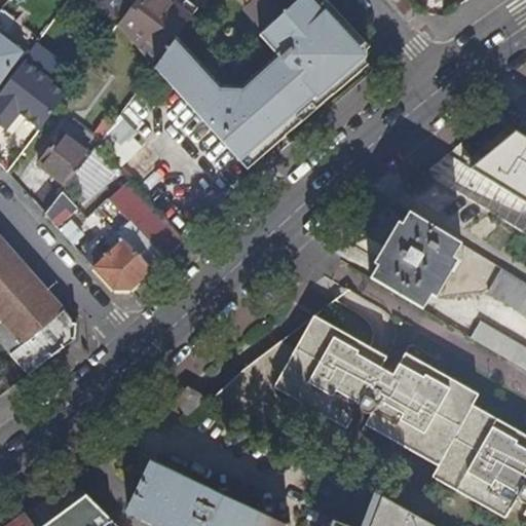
[(94,0),(118,26),(124,16),(109,0),(94,0)]
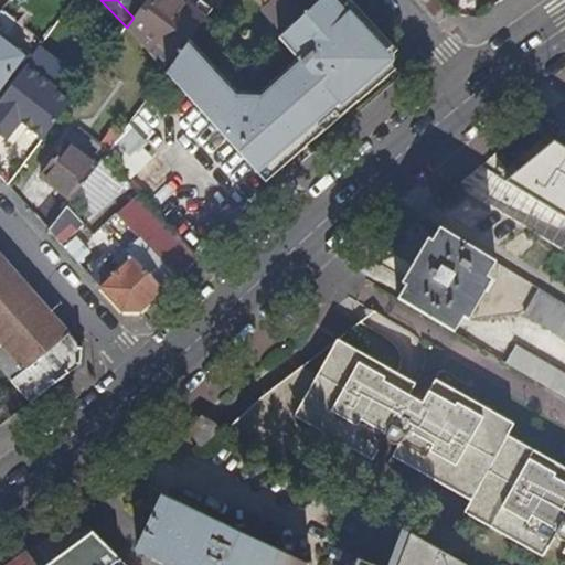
[(150,0),(138,17),(127,28),(167,72),(188,44),(194,35),(206,18),(213,9),(201,0),(194,9),(191,12),(187,10),(190,6),(182,0),(150,0)]
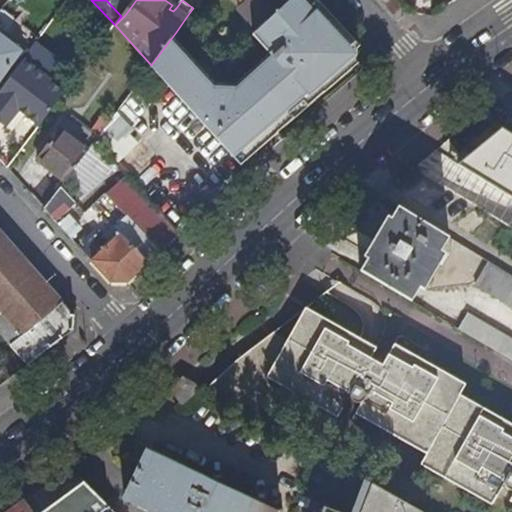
[(180,50),(151,73),(244,170),(367,71),(305,0),(291,0),(274,16),(259,31),(278,66),(247,96),(225,95),(180,50)]
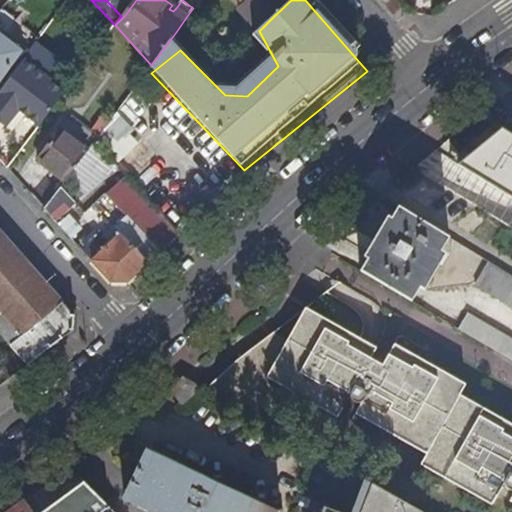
[(249,0),(239,9),(259,31),(274,16),(291,0),(249,0)]
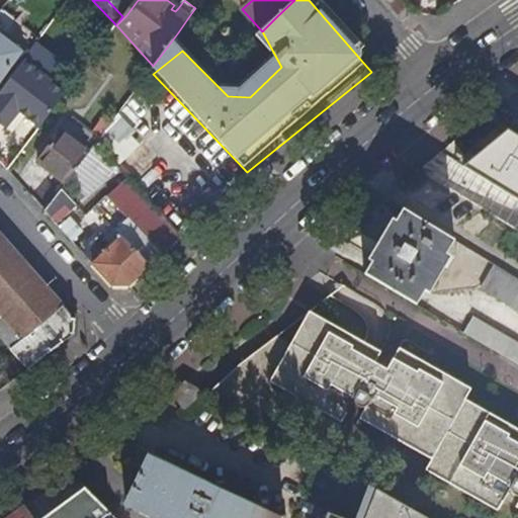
[(0,90),(16,69),(28,52),(0,28),(0,90)]
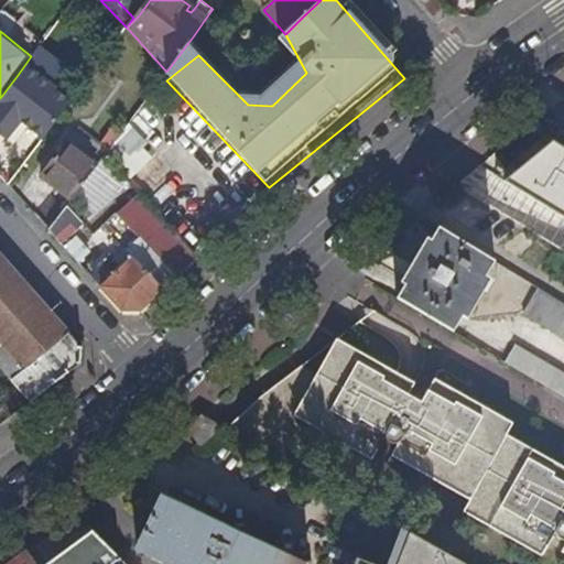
[(22,122),(45,139),(73,101),(50,85),(40,98),(29,90),(32,86),(18,75),(0,98),(0,130),(6,123),(22,122)]
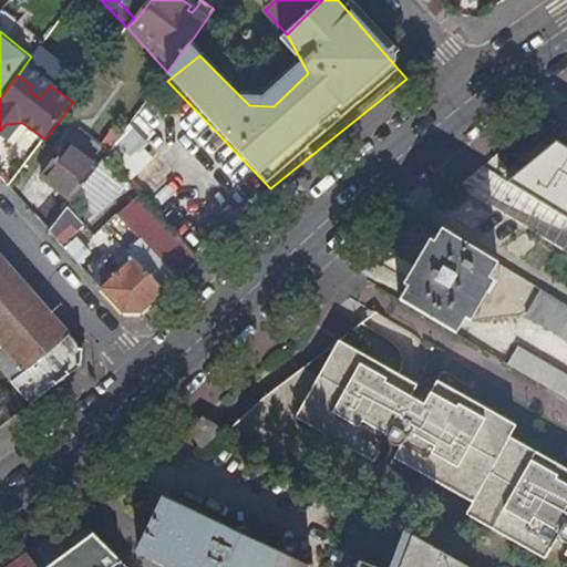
[(133,125),(140,133),(156,119),(150,111),(133,125)]
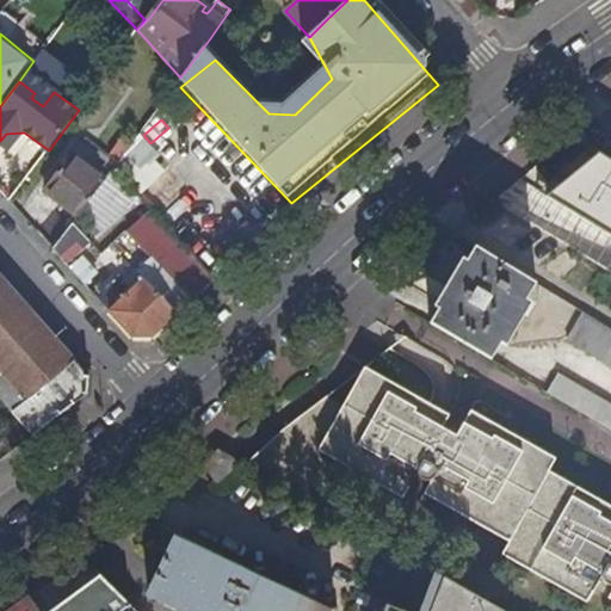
[(610,176),(566,153),(563,158),(505,127),(469,197),(610,270),(610,176)]
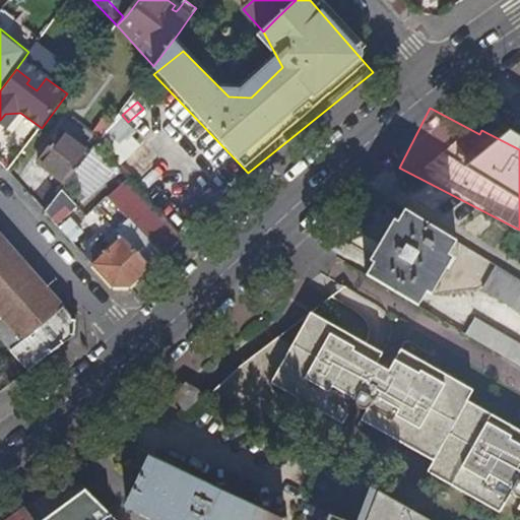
[(39,163),(67,183),(90,152),(62,132),(39,163)]
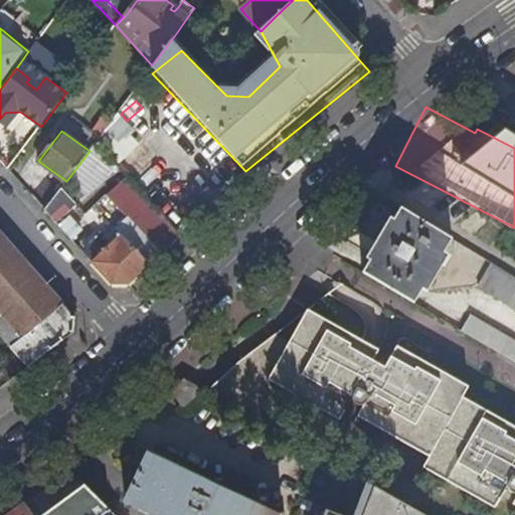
[(111,131),(104,140),(110,145),(117,136),(111,131)]
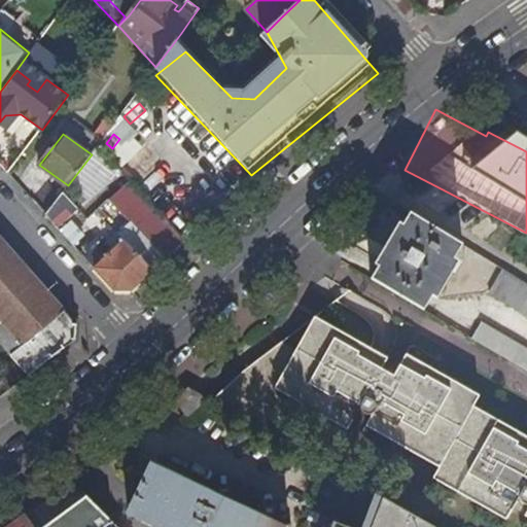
[(111,223),(94,240),(108,255),(117,247),(111,241),(120,233),(119,232),(131,221),(165,258),(181,244),(127,184),(110,200),(127,217),(115,227),(111,223)]
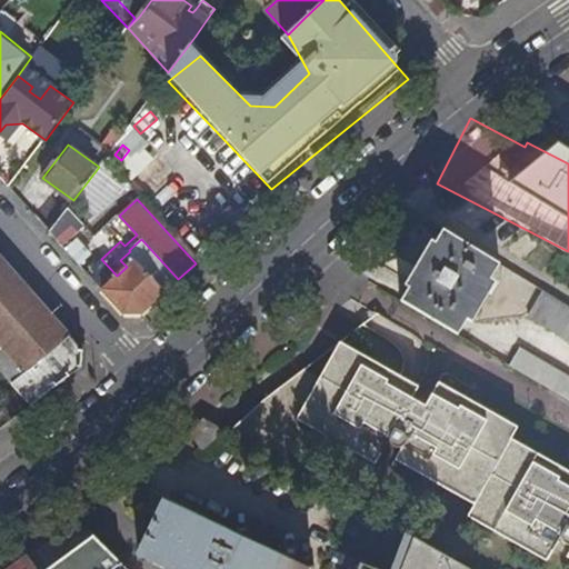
[(82,219),(68,208),(50,232),(63,247),(82,219)]
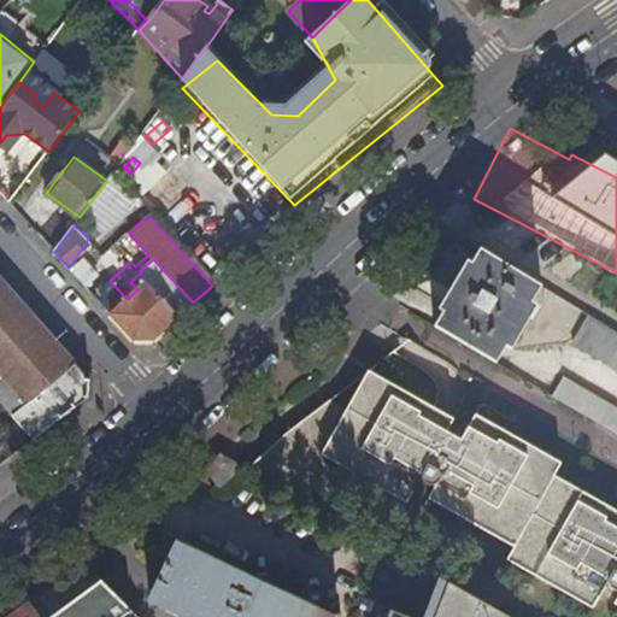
[(113,244),(130,262),(135,266),(148,254),(129,234),(127,231),(113,244)]
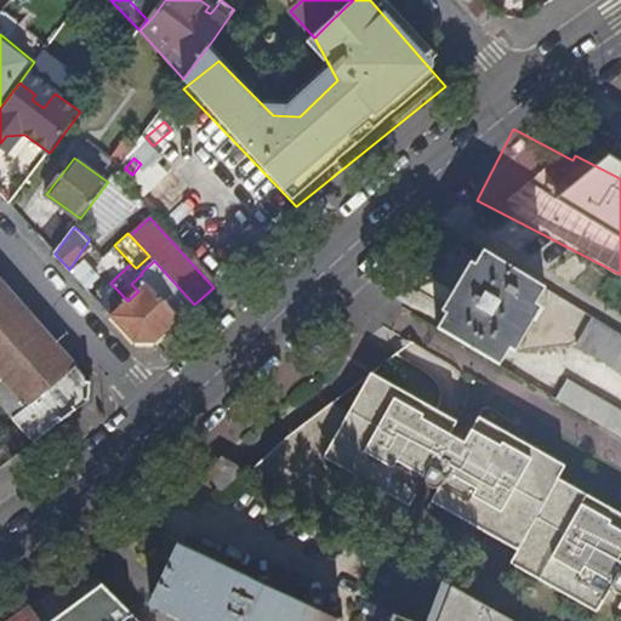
[(510,346),(524,323),(546,286),(484,249),(461,285),(448,308),(437,326),(500,363),(510,346)]
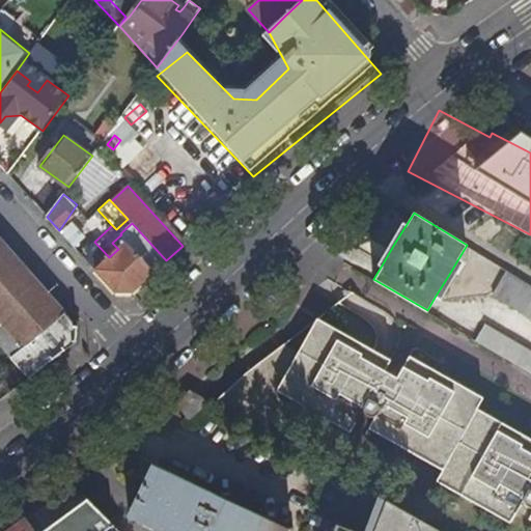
[(120,233),(121,234),(156,271),(166,260),(132,223),(120,233)]
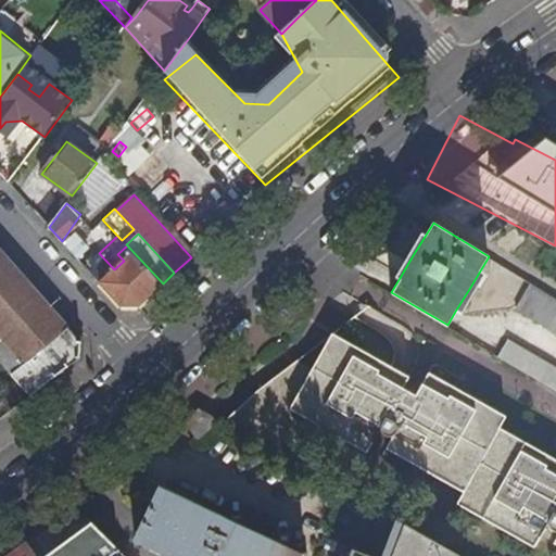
[(99,253),(84,265),(122,307),(138,307),(163,283),(127,245),(117,254),(124,261),(114,269),(99,253)]
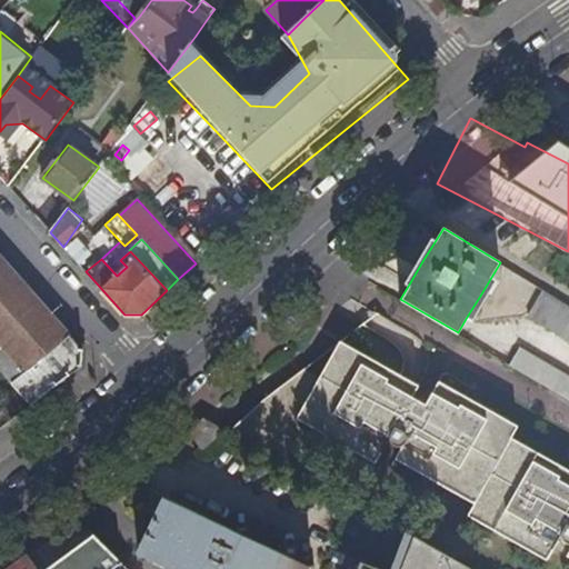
[(0,342),(9,352),(0,360),(0,367),(31,406),(82,367),(83,349),(0,255),(0,342)]
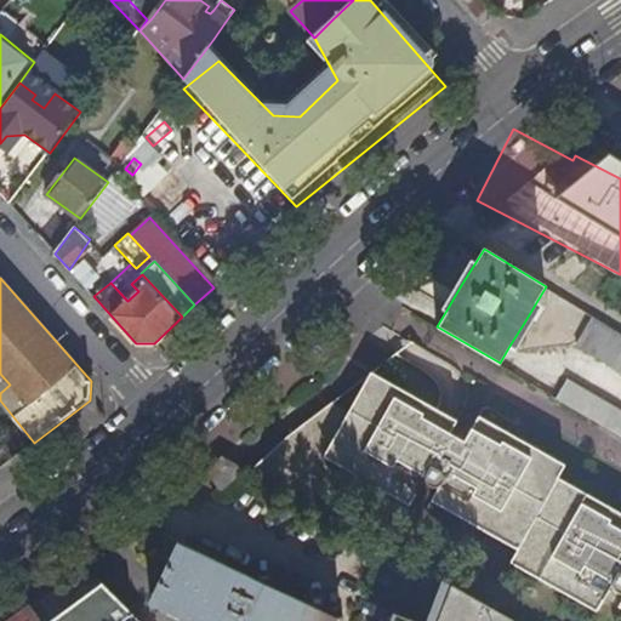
[(620,331),(593,314),(576,341),(620,368),(620,331)]
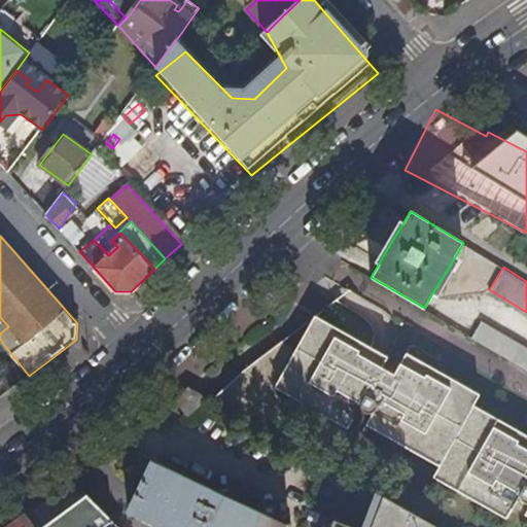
[(526,433),(472,403),(479,393),(417,359),(412,369),(400,361),(393,375),(380,366),(367,360),(374,350),(312,316),(244,370),(212,400),(278,436),(301,394),(338,415),(342,407),(354,413),(361,400),(373,407),(369,414),(381,421),(376,429),(427,457),(431,449),(443,455),(438,463),(432,473),(445,480),(440,489),(492,518),(497,510),(508,516),(516,504),(526,510),(526,433)]
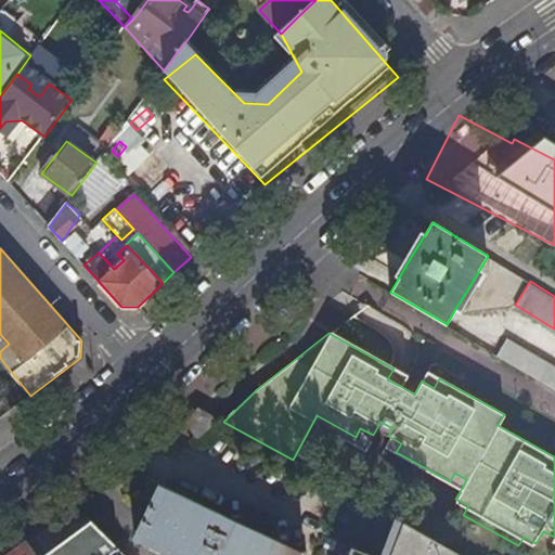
[(554,368),(505,339),(497,355),(554,389),(554,368)]
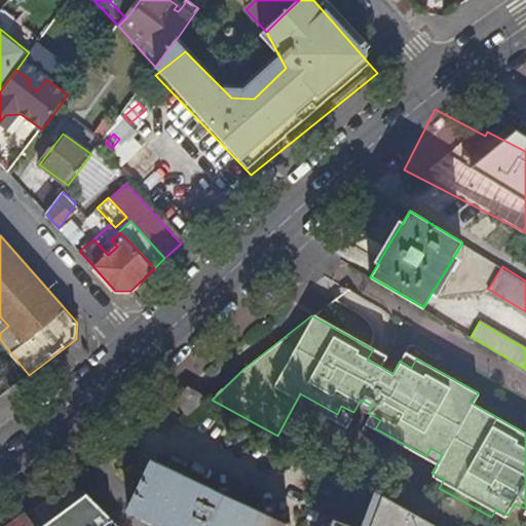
[(385,355),(373,349),(367,360),(379,366),(385,355)]
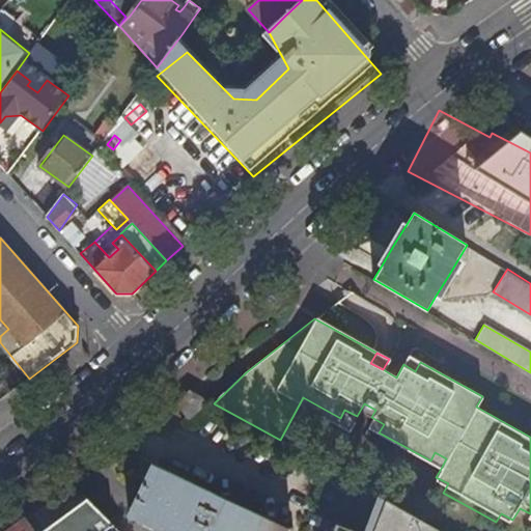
[(415,371),(420,362),(409,356),(403,364),(415,371)]
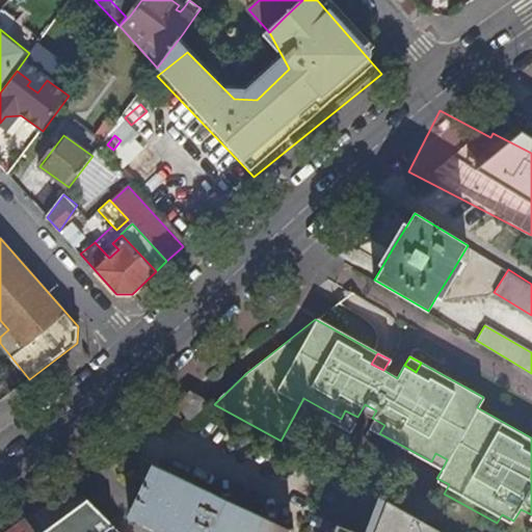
[(191,420),(211,402),(190,391),(180,400),(177,403),(178,404),(191,420)]
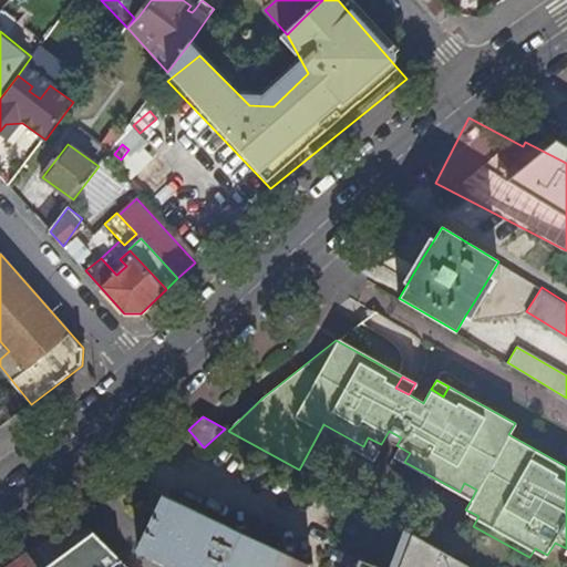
[(375,453),(381,444),(368,437),(363,446),(375,453)]
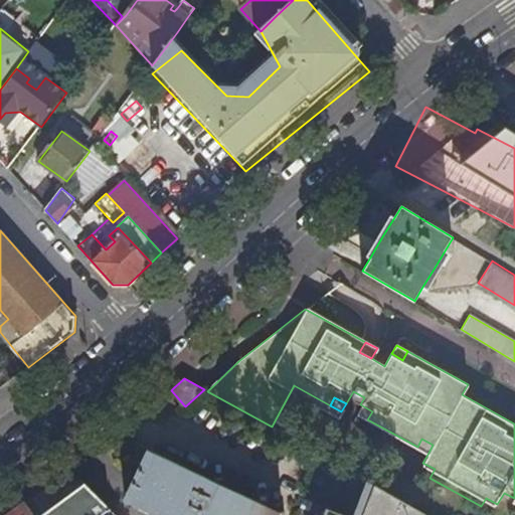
[(372,411),(360,404),(356,412),(367,419),(372,411)]
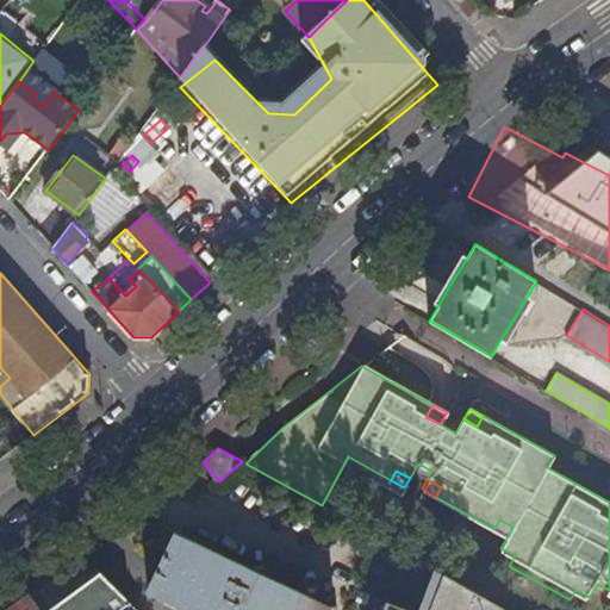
[(495,529),(508,536),(512,527),(499,520),(495,529)]
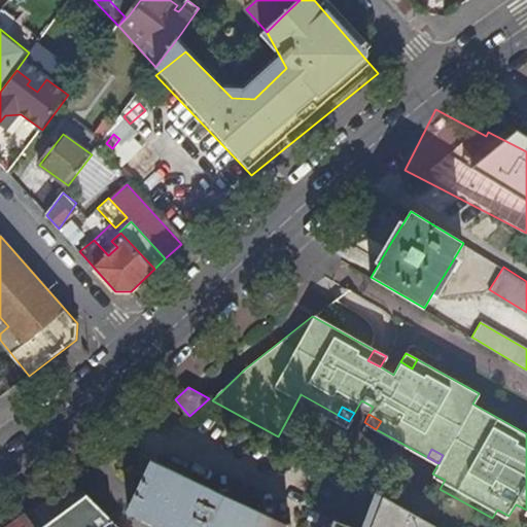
[(152,461),(129,511),(163,526),(288,526),(289,526),(152,461)]
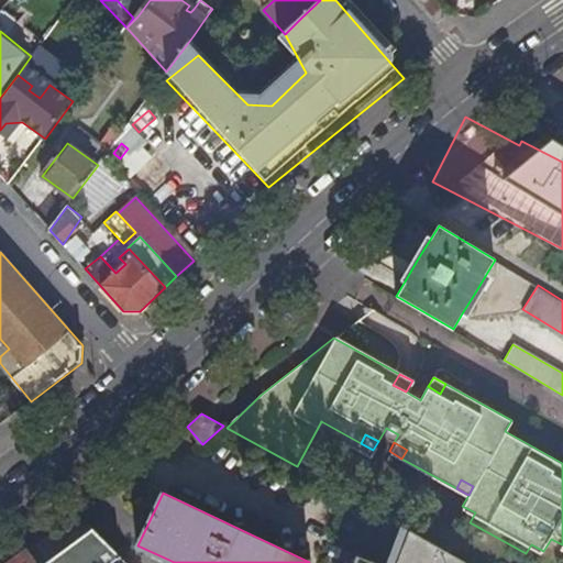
[(475,512),(462,506),(456,515),(470,522),(475,512)]
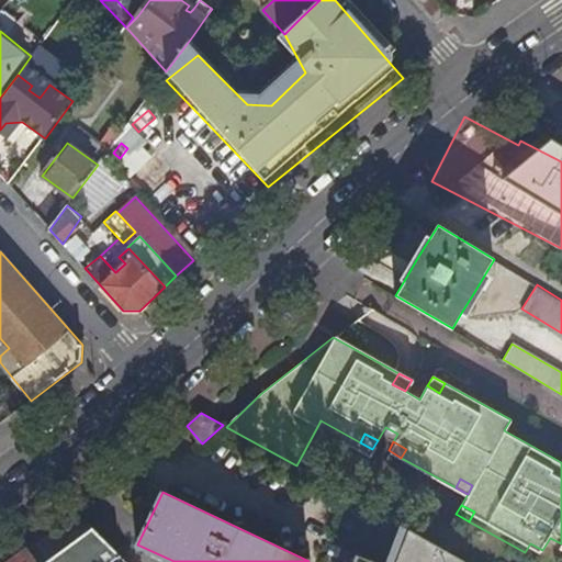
[(27,548),(37,561),(124,561),(76,513),(27,548)]
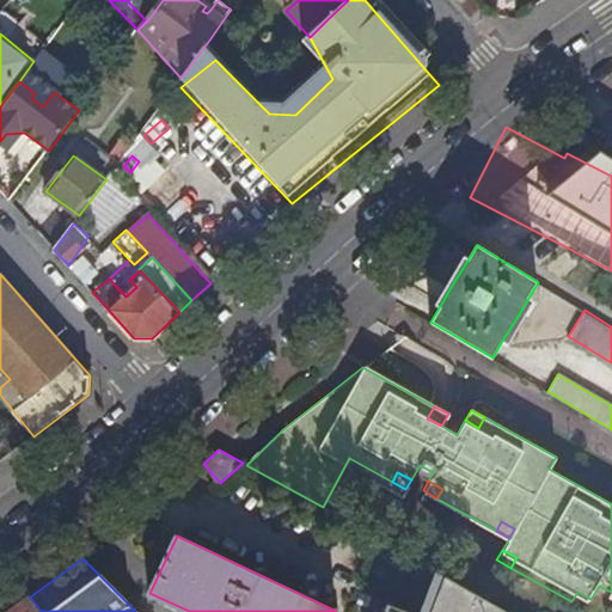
[(510,611),(442,574),(440,580),(428,611),(395,611),(386,609),(385,611),(510,611)]
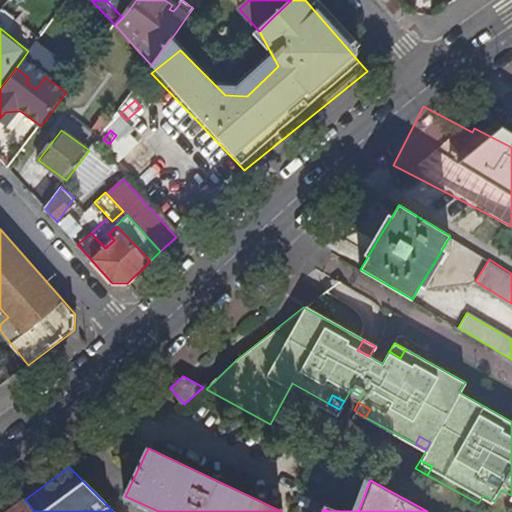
[(356,511),(358,511),(368,485),(362,483),(352,510),(356,511)]
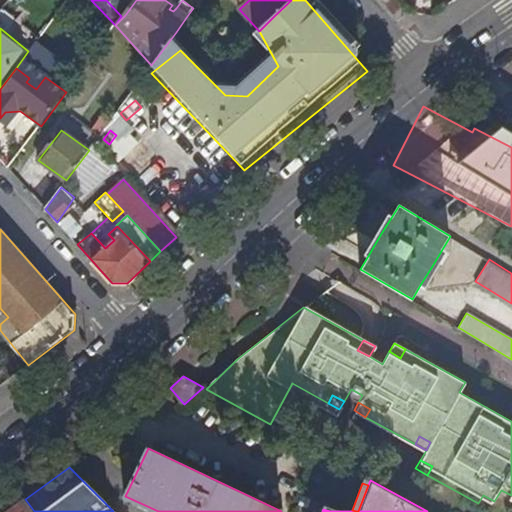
[(489,510),(494,501),(483,495),(478,503),(489,510)]
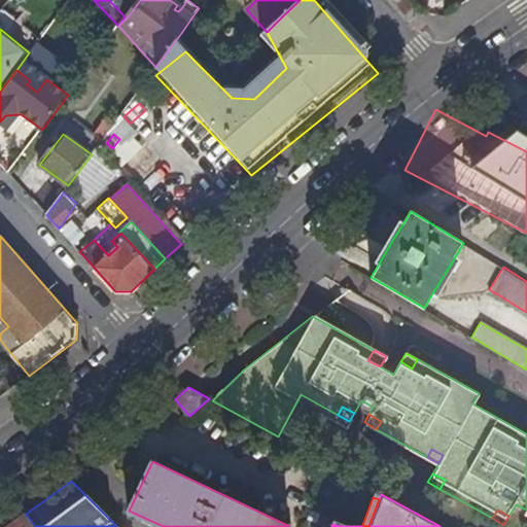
[(35,526),(26,514),(5,526),(35,526)]
